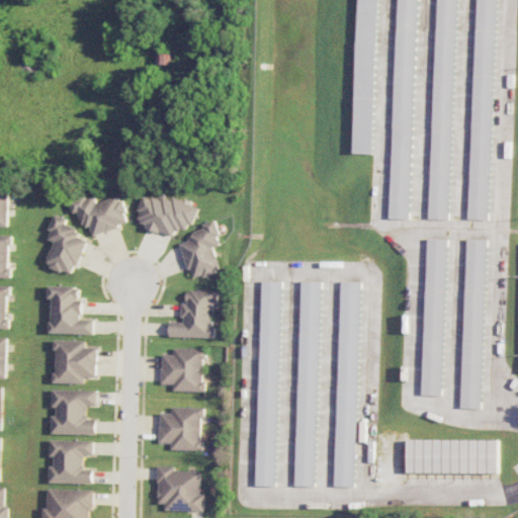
[(379,0),(360,0),(356,153),(375,154),(379,0)]
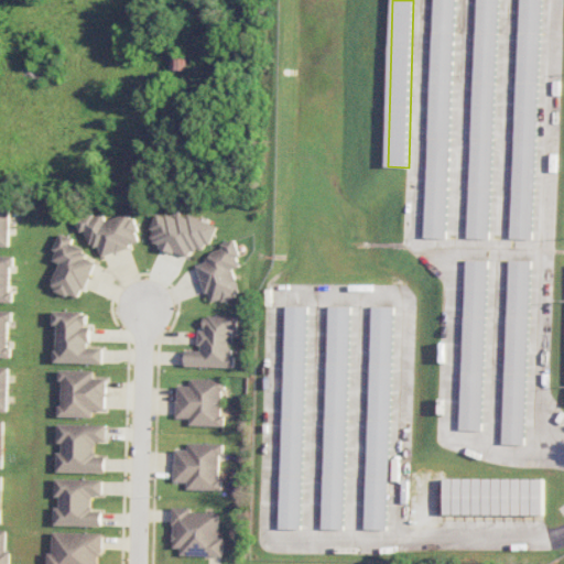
[(434,0),(427,238),(449,238),(456,0),(434,0)]
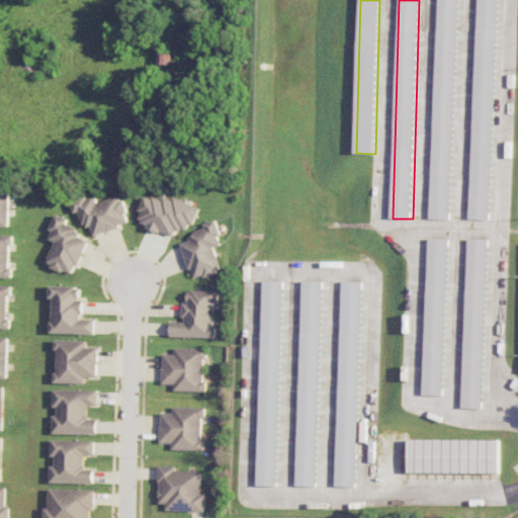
[(457,0),(437,0),(432,219),(451,219),(457,0)]
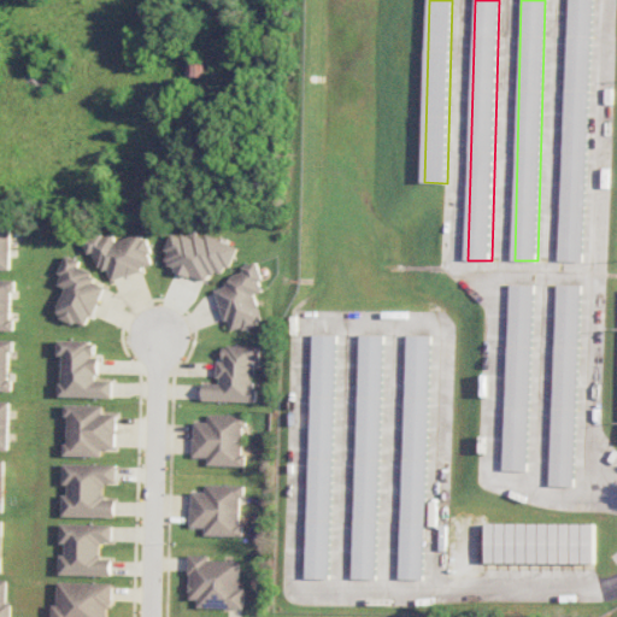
[(583,262),(592,0),(568,0),(559,260),(583,262)]
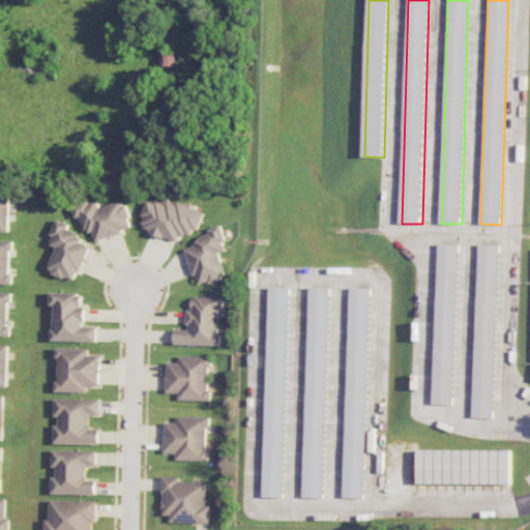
[(171,64),(172,53),(160,53),(160,63),(171,64)]
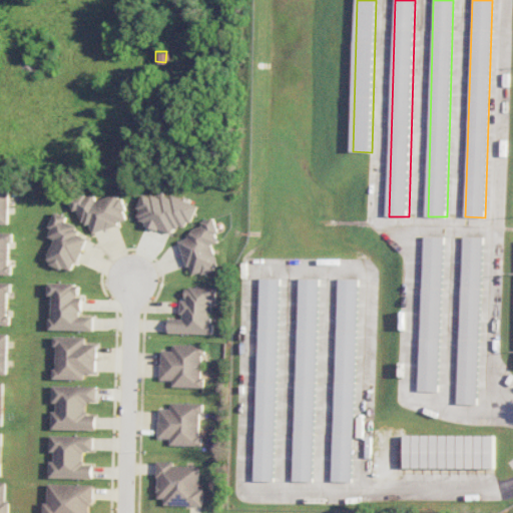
[(0,224),(8,224),(9,186),(0,186),(0,224)]
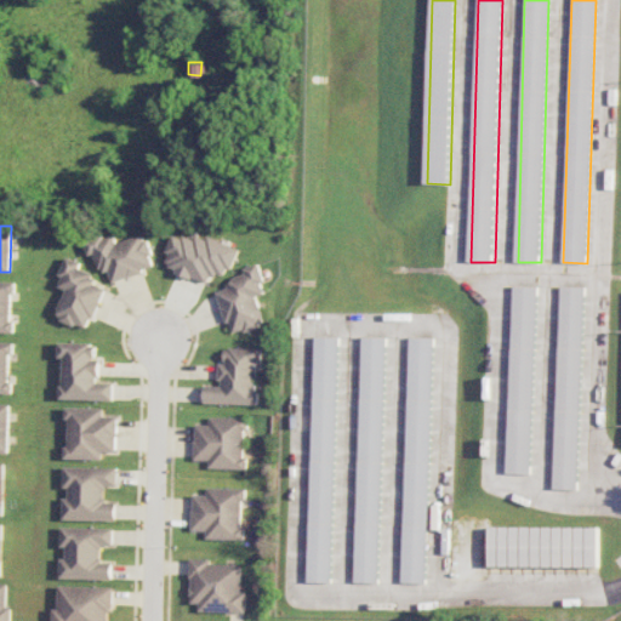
[(85,241),(90,256),(96,255),(101,272),(109,269),(113,281),(155,268),(146,234),(117,243),(114,233),(85,241)]
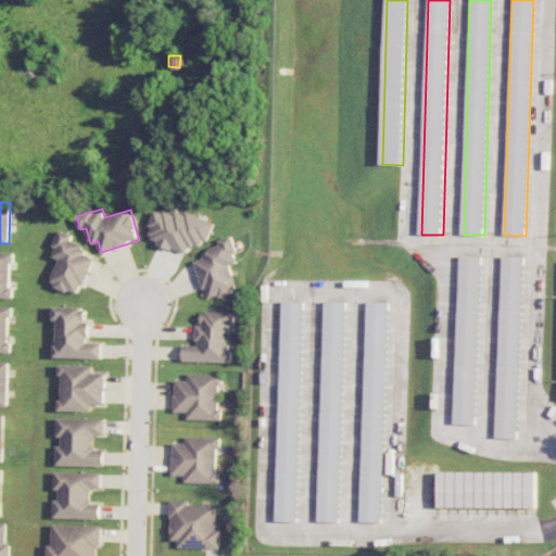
[(213,223),(177,209),(174,216),(158,209),(146,238),(186,253),(189,244),(202,250),(213,223)]
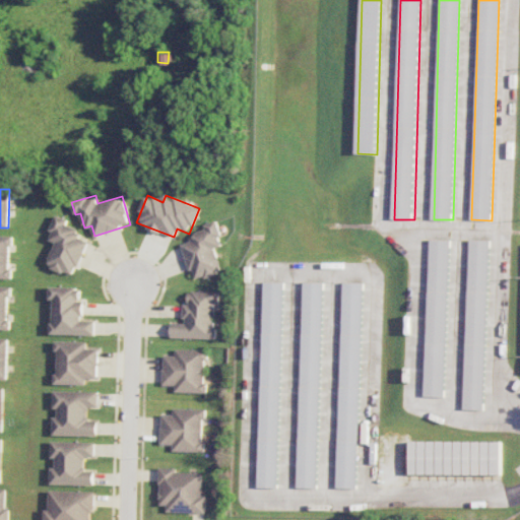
[(88,241),(77,237),(80,230),(67,224),(69,219),(57,215),(48,240),(56,242),(48,266),(75,276),(88,241)]
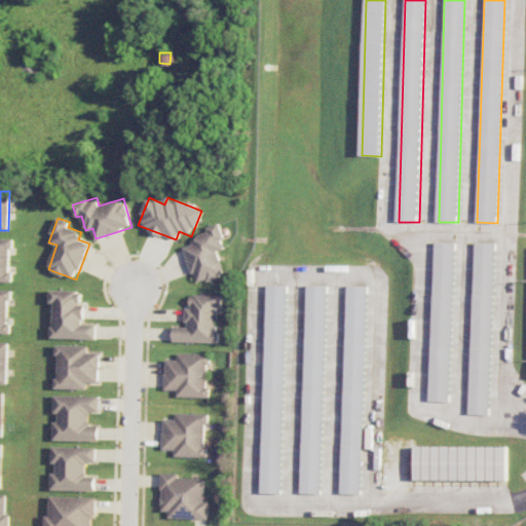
[(183,243),(195,284),(224,274),(217,252),(226,249),(218,223),(205,227),(209,236),(183,243)]
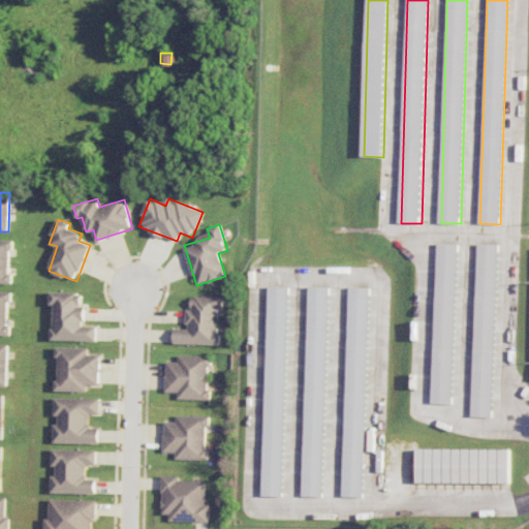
[(11,240),(0,239),(0,283),(10,284),(11,240)]
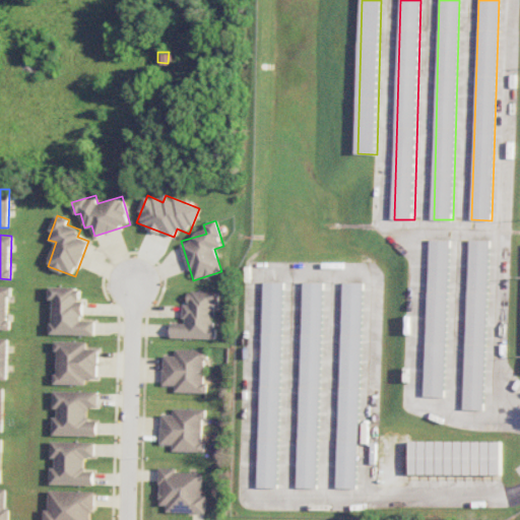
[(446,397),(451,240),(431,240),(426,396),(446,397)]
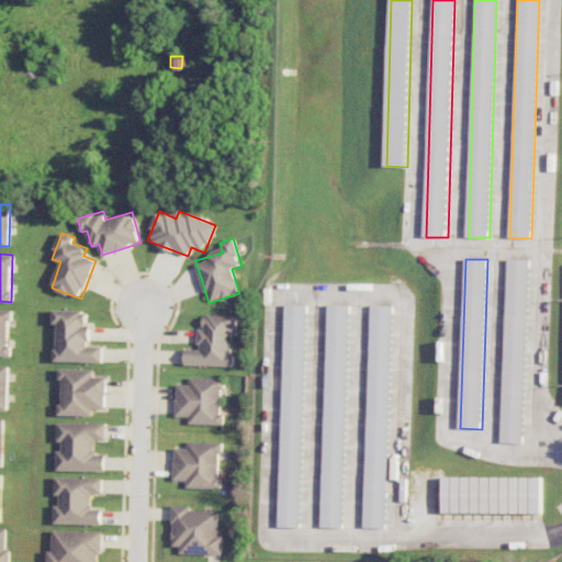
[(529,259),(507,259),(503,442),(524,444),(529,259)]
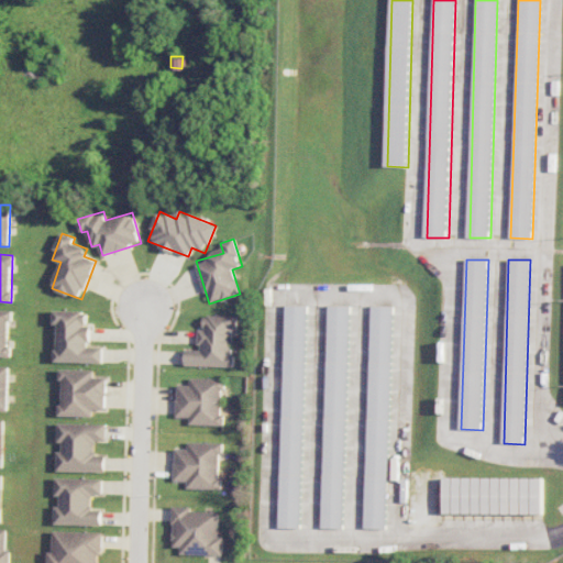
[(307,306),(285,306),(280,528),(301,528),(307,306)]
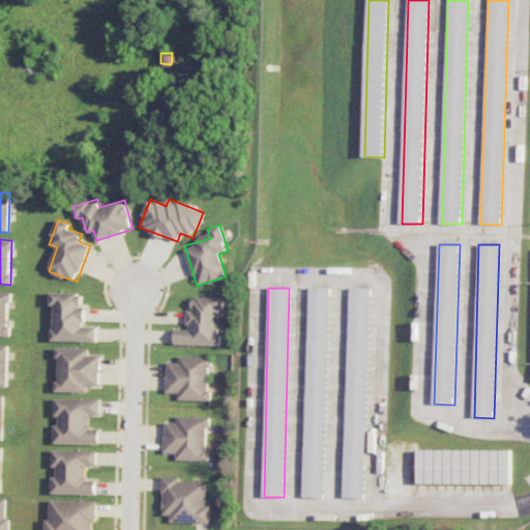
[(302,497),(323,497),(328,288),(308,288),(302,497)]
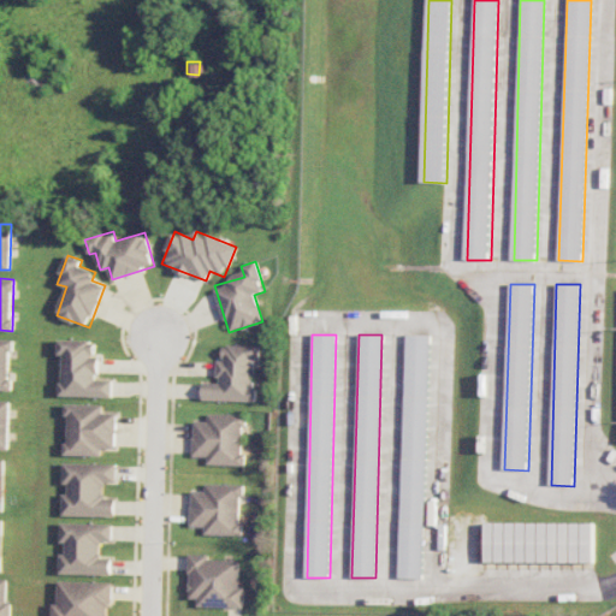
[(427,335),(404,335),(398,578),(421,579),(427,335)]
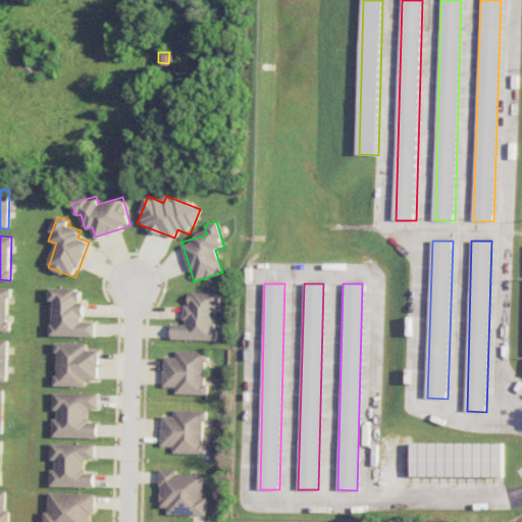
[(0,330),(9,330),(9,288),(0,286),(0,330)]
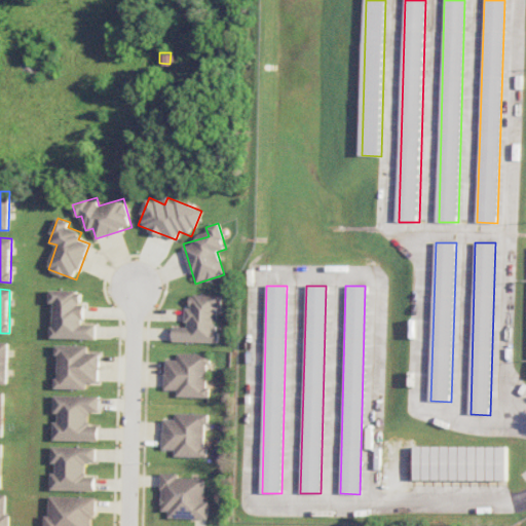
[(97,338),(97,325),(84,325),(85,305),(82,305),(82,291),(50,290),(50,303),(53,303),(52,338),(97,338)]
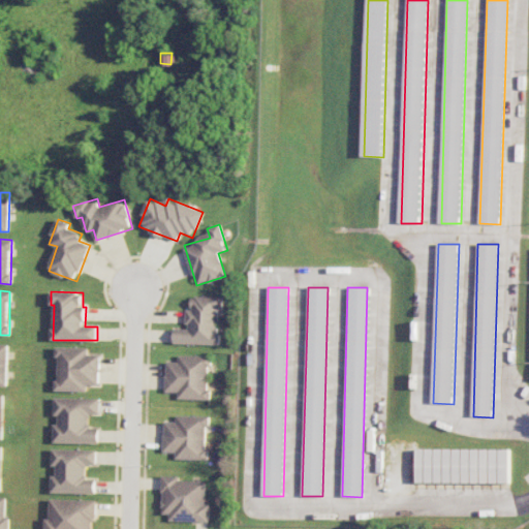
[(174,343),(217,344),(218,310),(222,310),(222,297),(191,296),(190,310),(187,309),(186,329),(174,329),(174,343)]
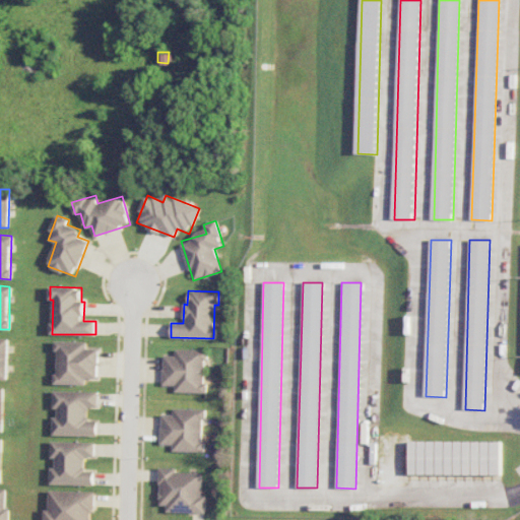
[(8,338),(0,337),(0,379),(7,379),(8,338)]
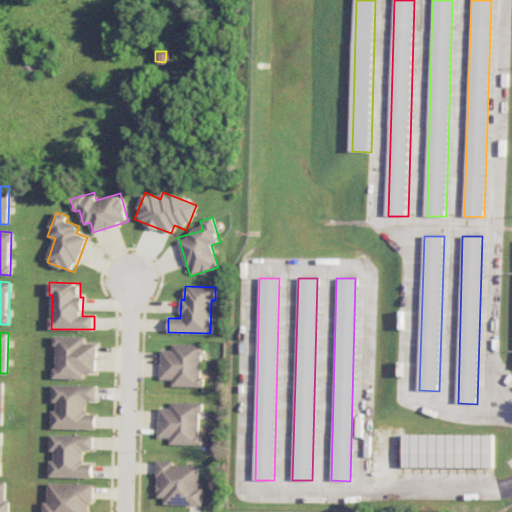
[(85,379),(85,372),(97,372),(98,344),(86,343),(87,337),(56,336),(55,378),(85,379)]
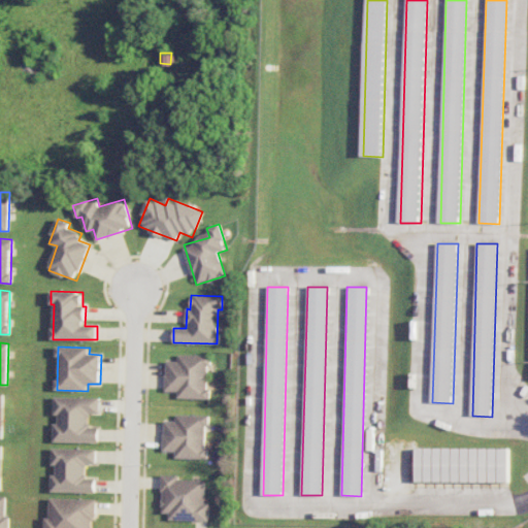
[(208,355),(178,355),(178,361),(166,361),(165,391),(177,392),(176,398),(207,399),(208,355)]
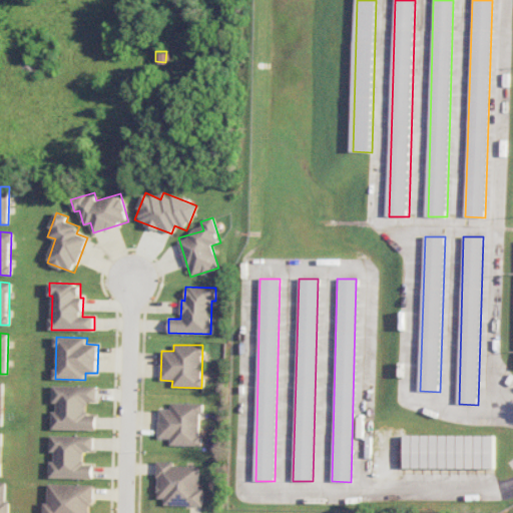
[(52,429),(96,430),(96,415),(87,415),(88,402),(97,402),(97,387),(55,386),(54,412),(53,412),(52,429)]
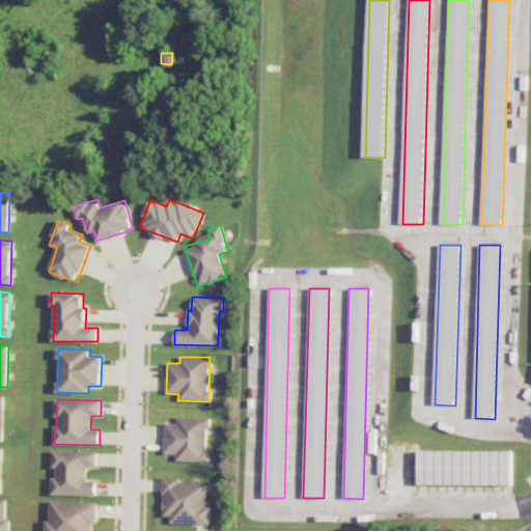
[(164,453),(176,453),(176,460),(207,462),(208,418),(177,417),(177,423),(165,423),(164,453)]
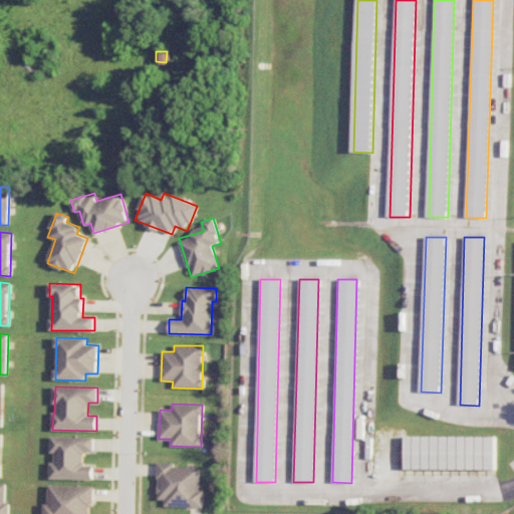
[(94,437),(53,436),(52,462),(51,462),(50,479),(93,480),(93,466),(84,466),(85,452),(94,452),(94,437)]
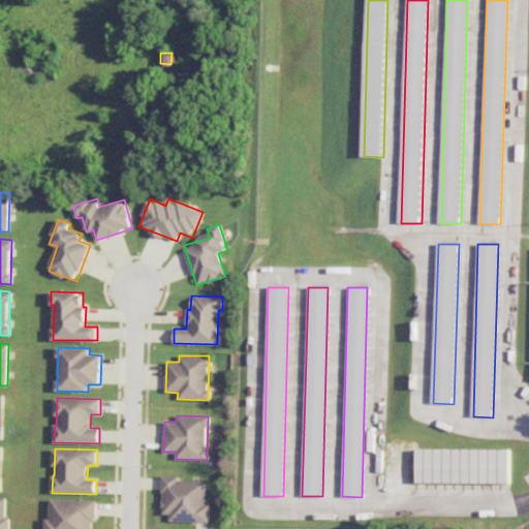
[(415,483),(508,483),(508,449),(415,449),(415,483)]
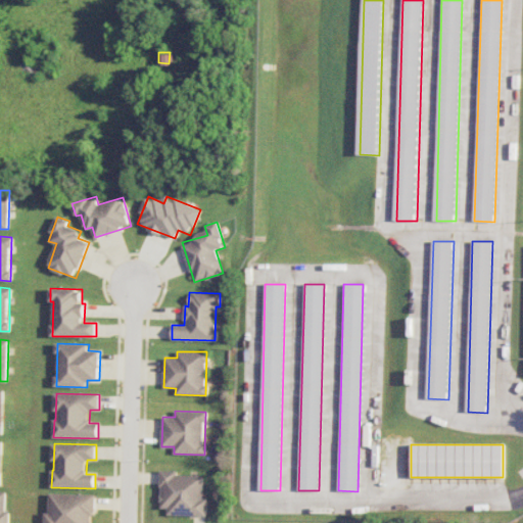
[(178,471),(160,470),(160,508),(168,508),(168,515),(206,516),(207,498),(202,498),(203,476),(178,475),(178,471)]
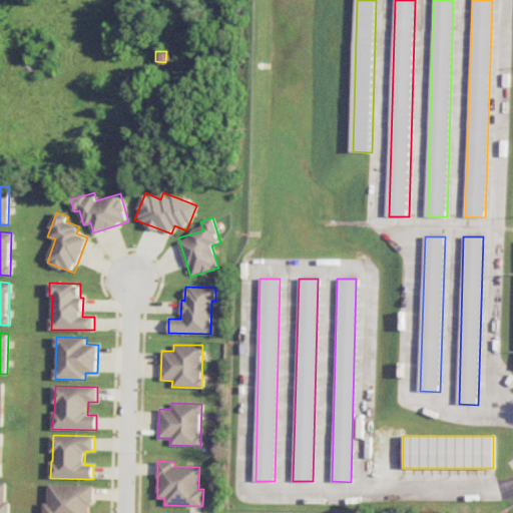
[(6,482),(0,482),(0,512),(9,512),(10,501),(6,501),(6,482)]
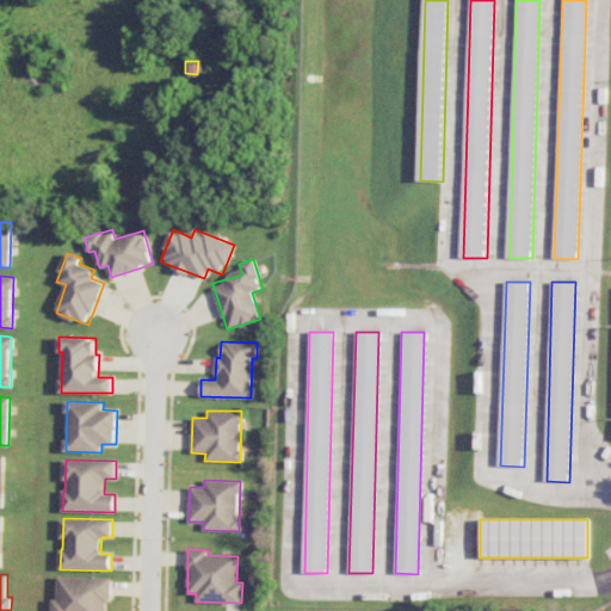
[(109,610),(110,578),(59,576),(57,598),(53,598),(53,610),(109,610)]
